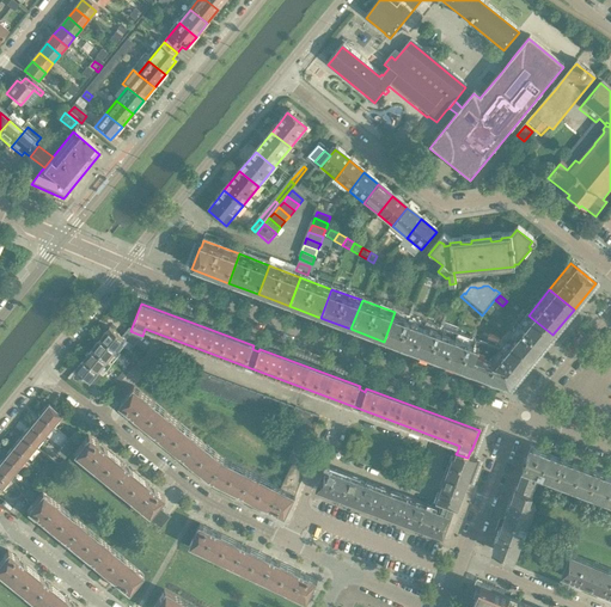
[(395,312),(384,342),(414,353),(426,324),(395,312)]
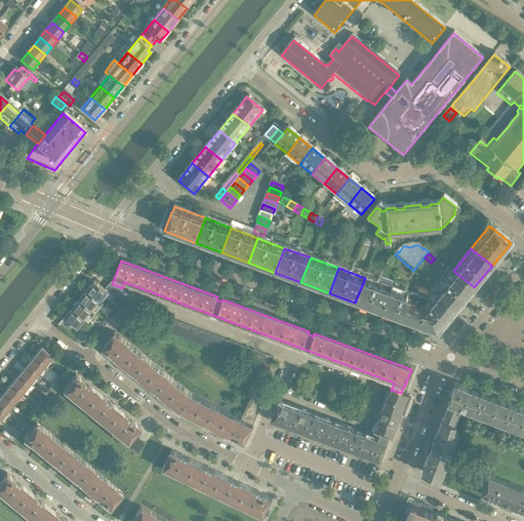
[(474,287),(453,271),(435,293),(455,310),(474,287)]
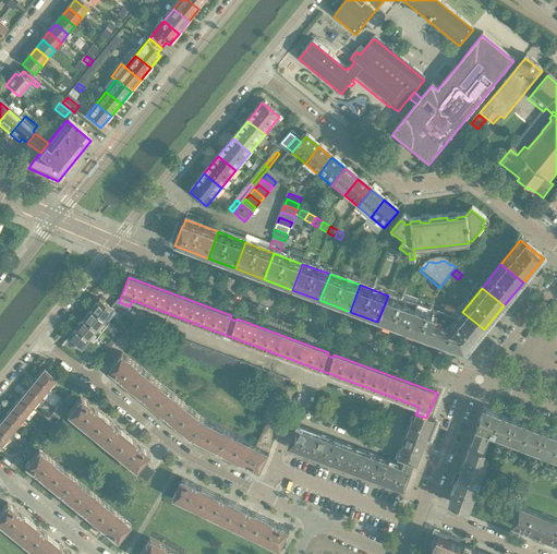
[(416,306),(388,296),(377,322),(407,333),(416,306)]
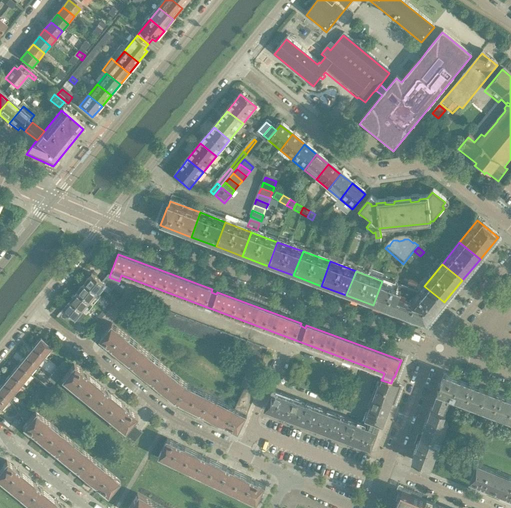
[(91,276),(83,286),(96,296),(99,298),(106,289),(101,285),(91,276)]
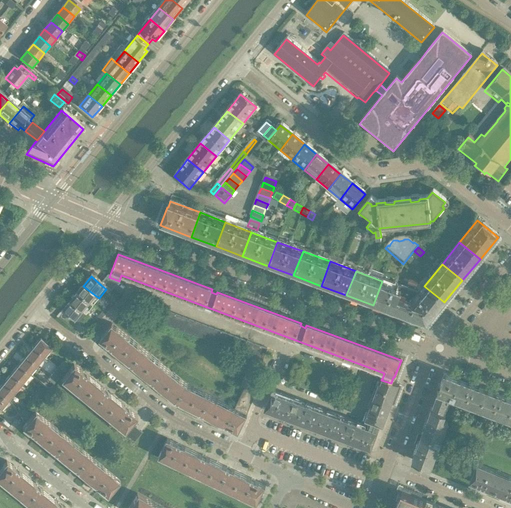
[(119,281),(109,277),(107,277),(104,281),(114,289),(118,283),(119,281)]
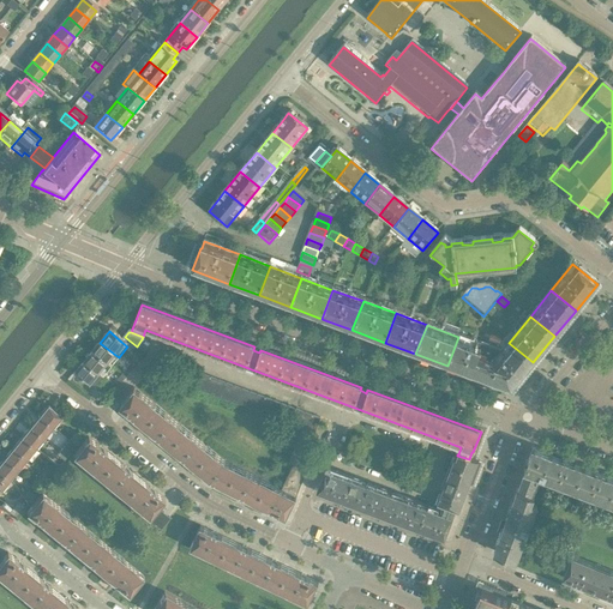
[(137,347),(125,337),(121,342),(127,347),(133,351),(137,347)]
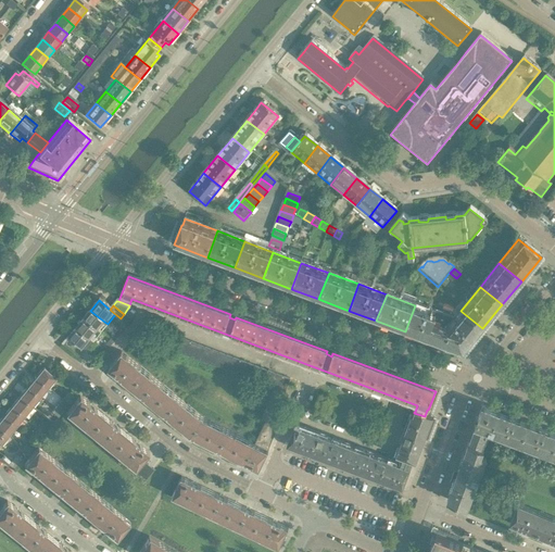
[(415,305),(405,331),(433,342),(443,315),(415,305)]
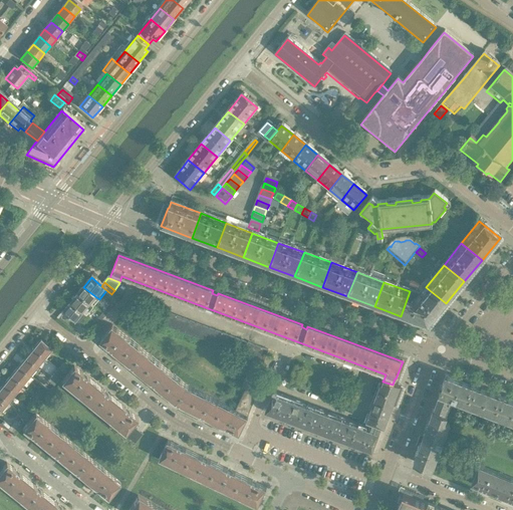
[(83,287),(76,295),(89,306),(96,297),(83,287)]
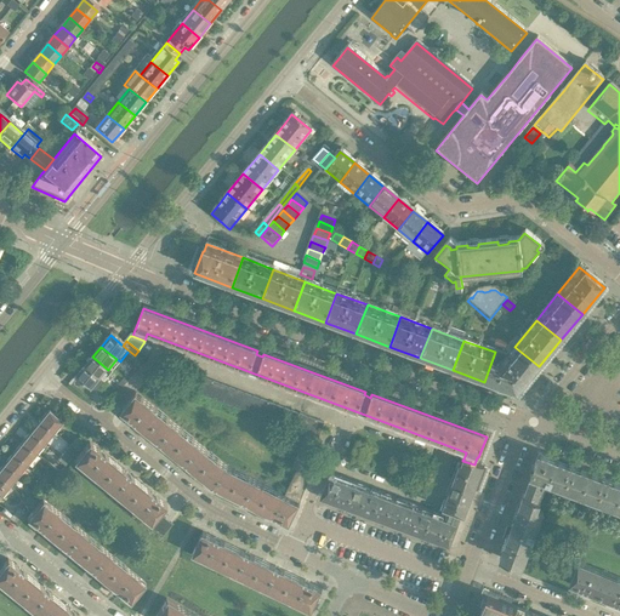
[(539,366),(515,347),(506,357),(495,352),(484,382),(517,394),(539,366)]
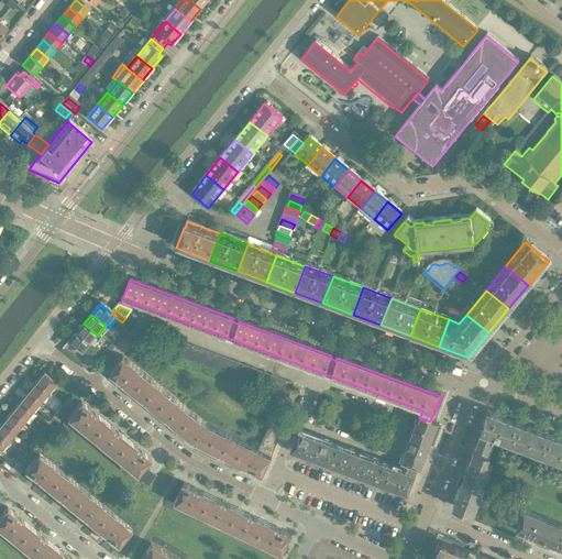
[(84,324),(76,333),(90,346),(98,336),(84,324)]
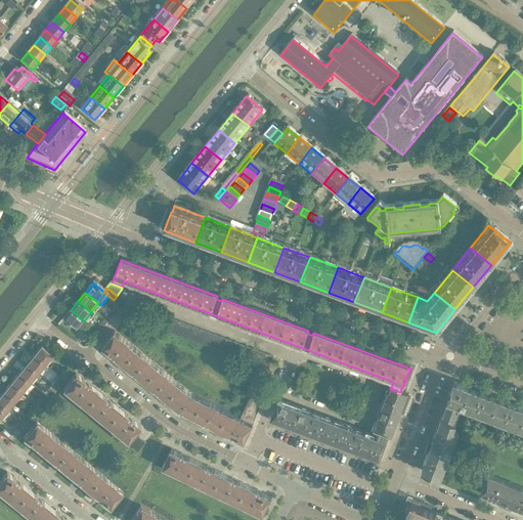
[(63,319),(77,331),(84,321),(71,310),(63,319)]
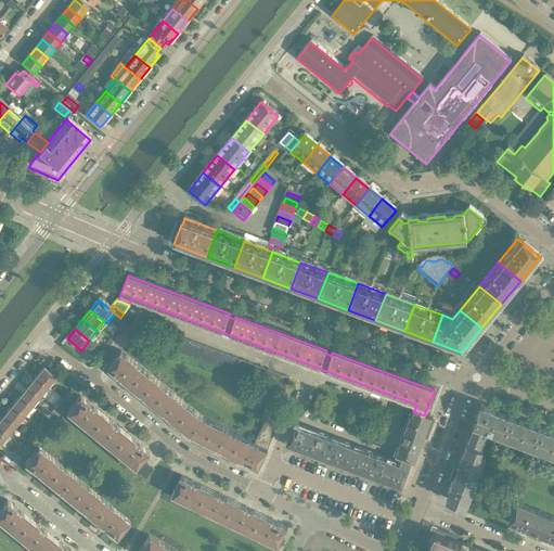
[(168,336),(160,333),(155,346),(163,349),(168,336)]
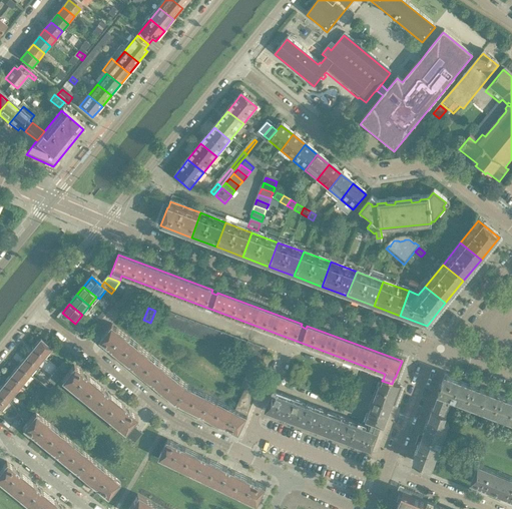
[(161,313),(155,311),(150,323),(157,325),(161,313)]
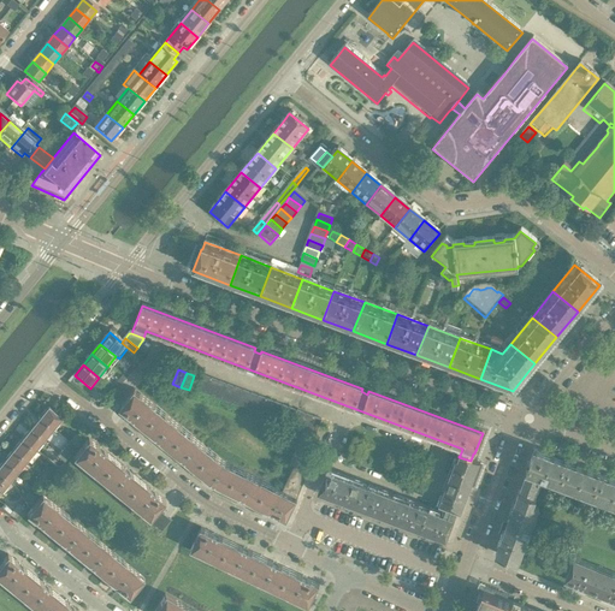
[(202,379),(194,375),(189,390),(196,393),(202,379)]
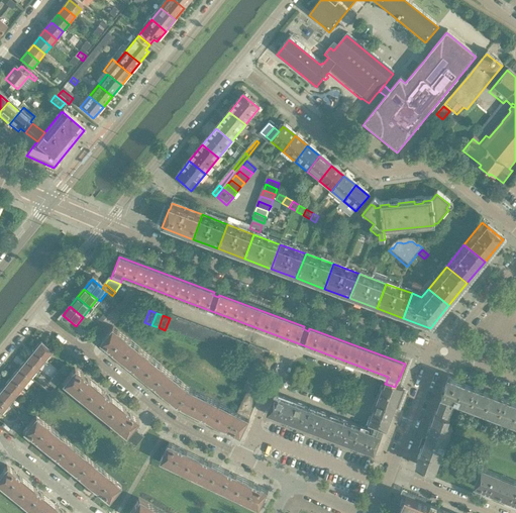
[(176,320),(170,318),(165,330),(172,332),(176,320)]
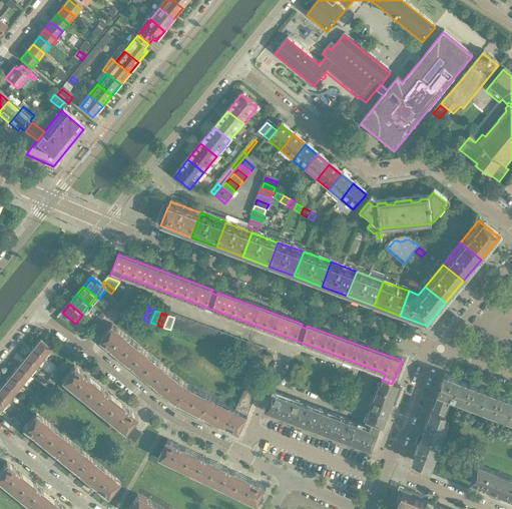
[(181,321),(174,318),(170,330),(176,333),(181,321)]
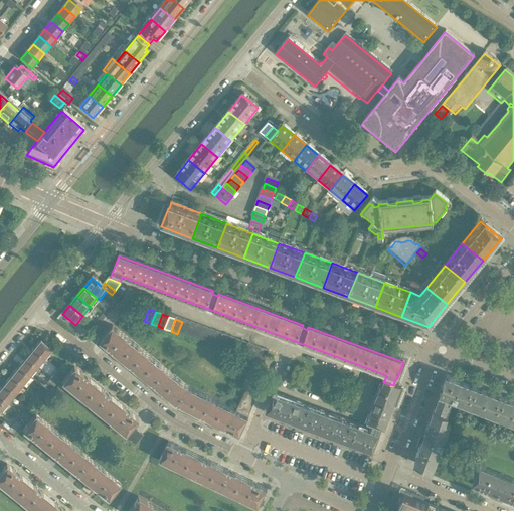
[(188,324),(182,322),(177,334),(184,336),(188,324)]
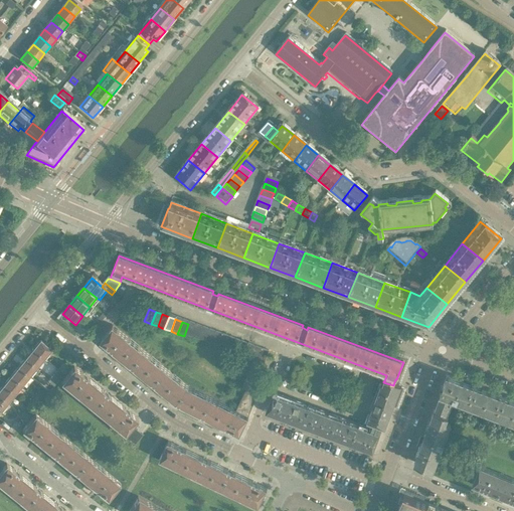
[(195,326),(188,324),(184,336),(190,339),(195,326)]
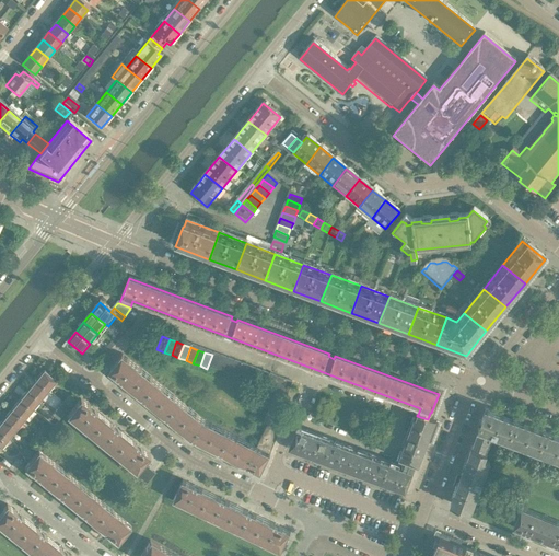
[(220,358),(212,355),(207,369),(214,371),(220,358)]
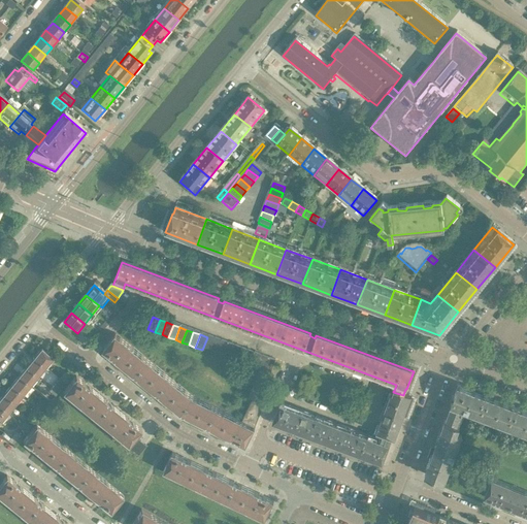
[(137,355),(114,336),(101,353),(124,371),(137,355)]
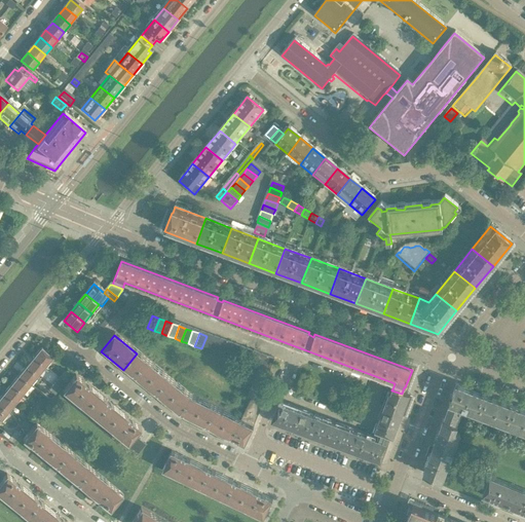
[(213,338),(207,336),(201,348),(208,351),(213,338)]
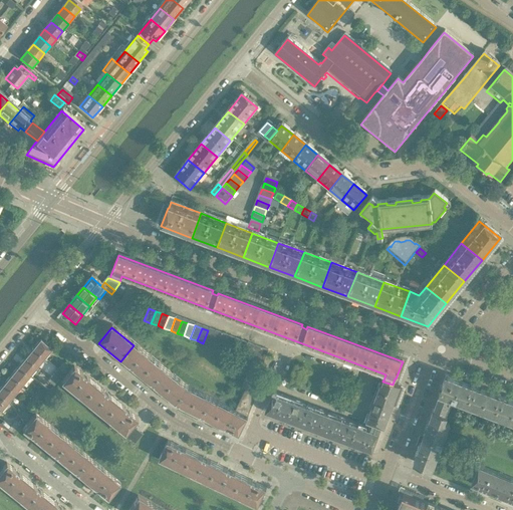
[(215,333),(208,330),(203,343),(210,345),(215,333)]
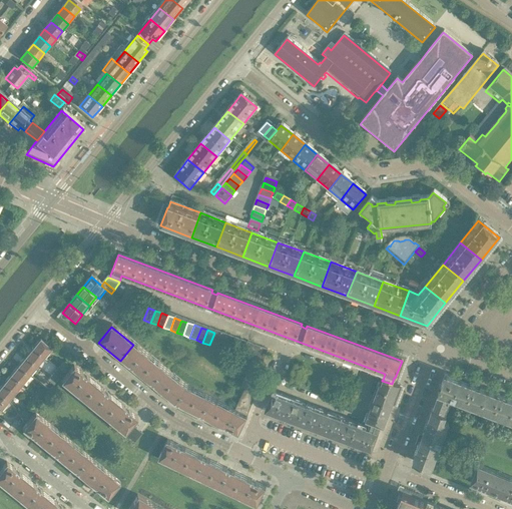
[(220,335),(214,333),(209,345),(216,347),(220,335)]
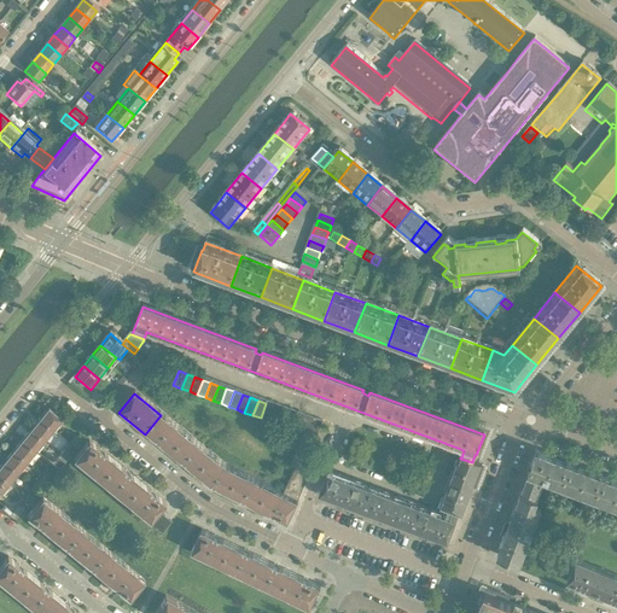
[(274,407),(266,403),(261,418),(268,421),(274,407)]
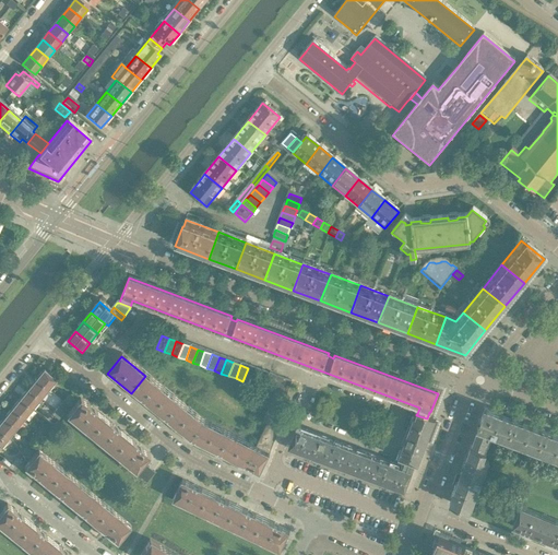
[(254,370),(248,368),(242,381),(250,384),(254,370)]
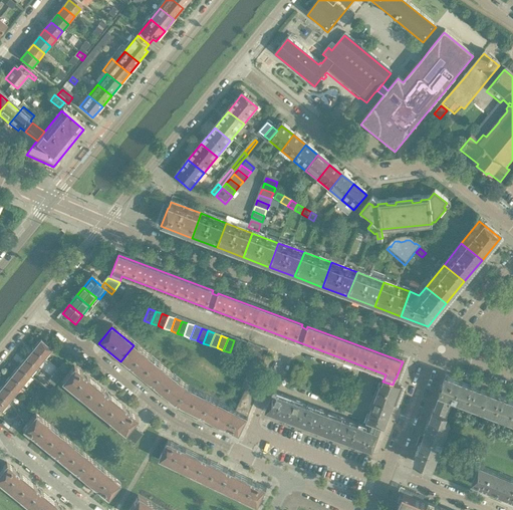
[(241,343),(234,340),(230,352),(236,355),(241,343)]
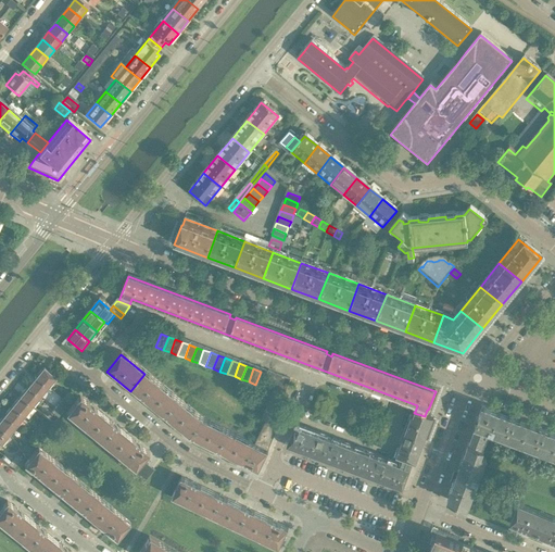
[(42,369),(35,379),(47,390),(55,380),(42,369)]
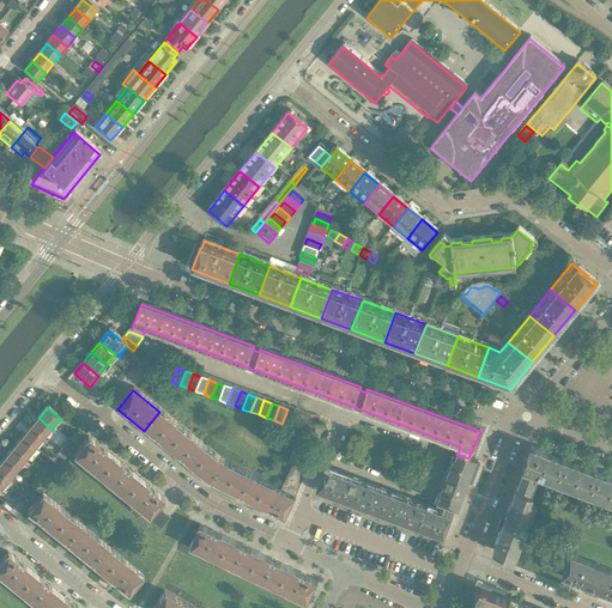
[(295,412),(288,409),(282,424),(290,426),(295,412)]
